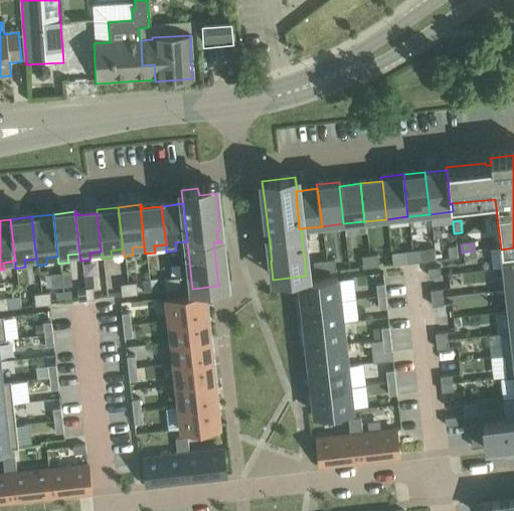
[(455,247),(447,248),(448,261),(456,260),(455,247)]
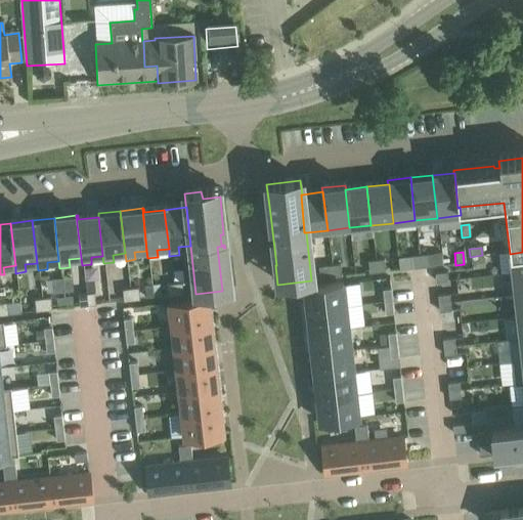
[(522,252),(510,254),(512,275),(522,274),(522,252)]
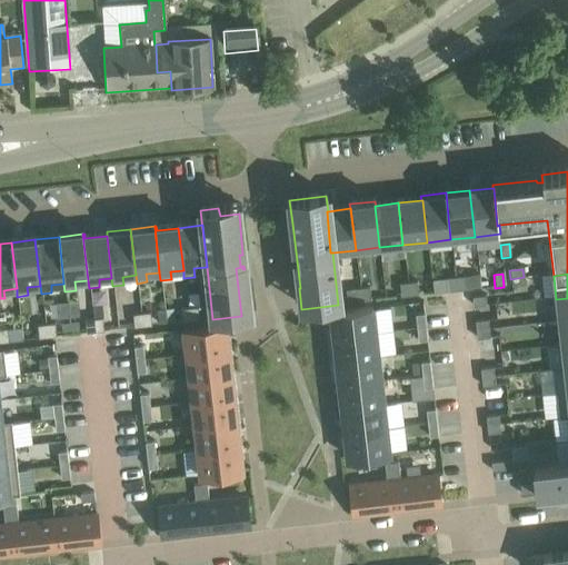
[(464,278),(456,279),(457,293),(466,291),(464,278)]
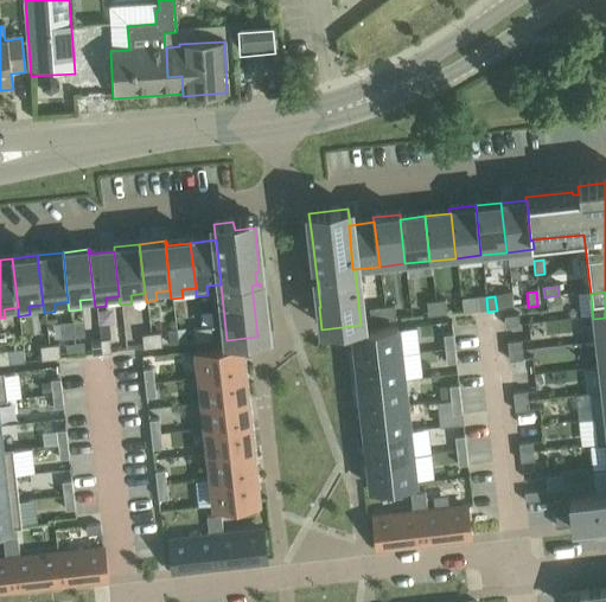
[(486,298),(477,299),(478,313),(488,312),(486,298)]
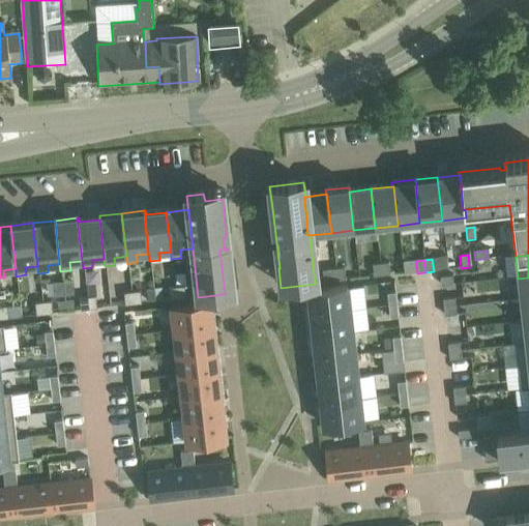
[(388,264),(380,265),(381,276),(389,276),(388,264)]
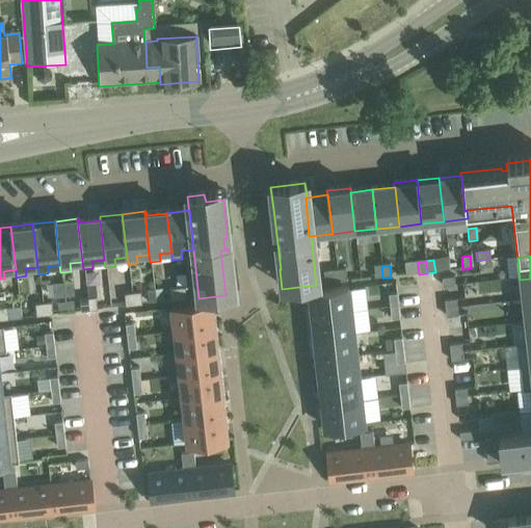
[(381,266),(373,267),(374,279),(382,278),(381,266)]
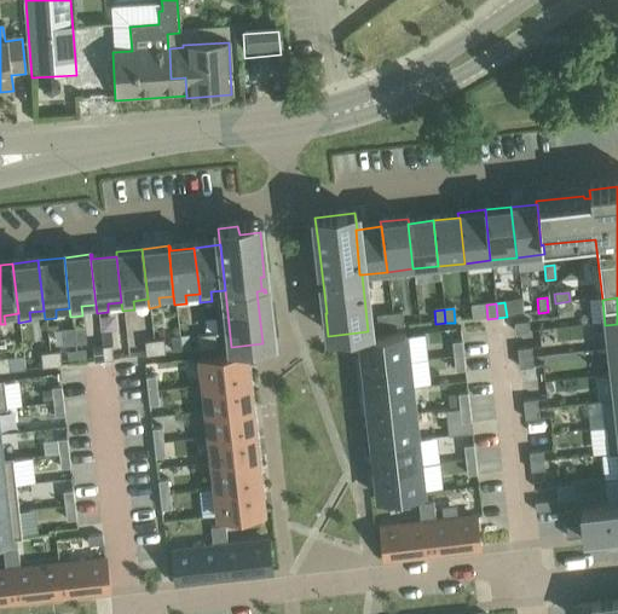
[(402,314),(392,316),(393,330),(403,329),(402,314)]
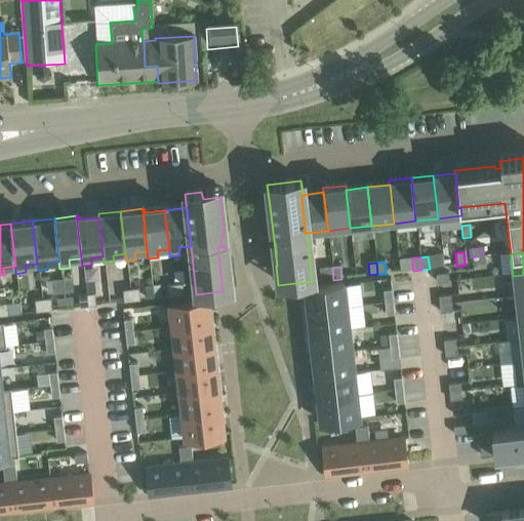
[(332,268),(324,269),(325,280),(333,280),(332,268)]
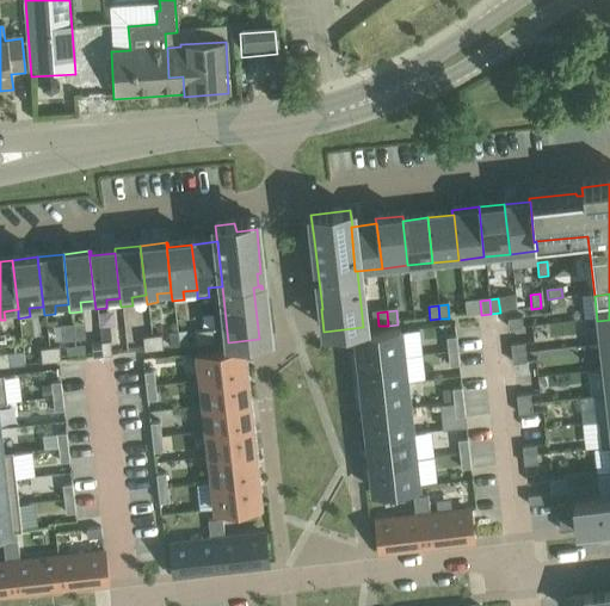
[(521,319),(506,321),(507,331),(522,329),(521,319)]
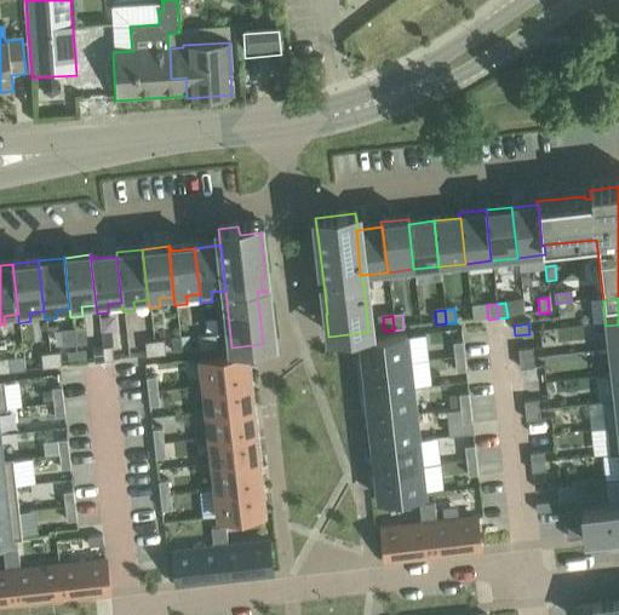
[(618,325),(606,326),(609,352),(618,350),(618,325)]
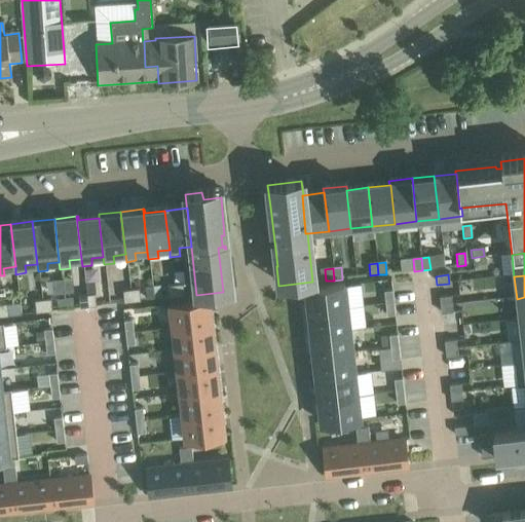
[(183,285),(175,286),(176,298),(184,297),(183,285)]
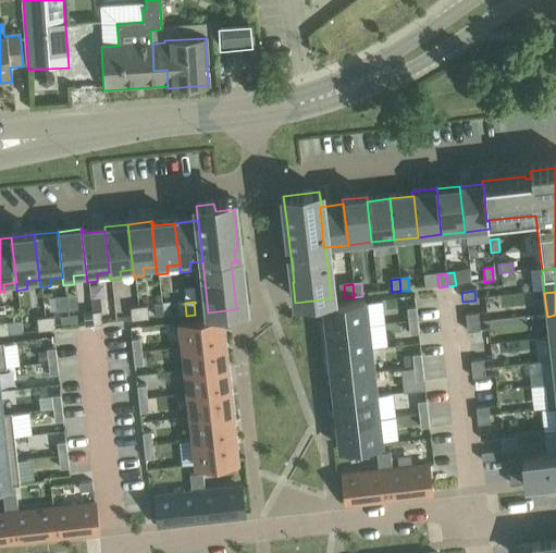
[(185,303),(176,304),(177,317),(186,316),(185,303)]
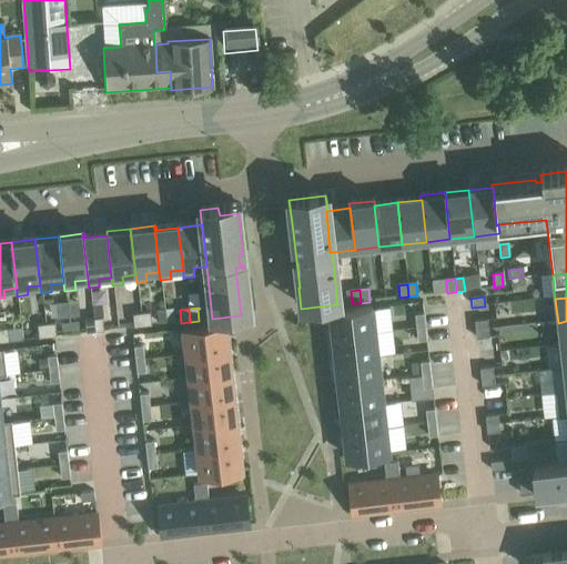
[(330,314),(333,339),(374,334),(371,310),(330,314)]
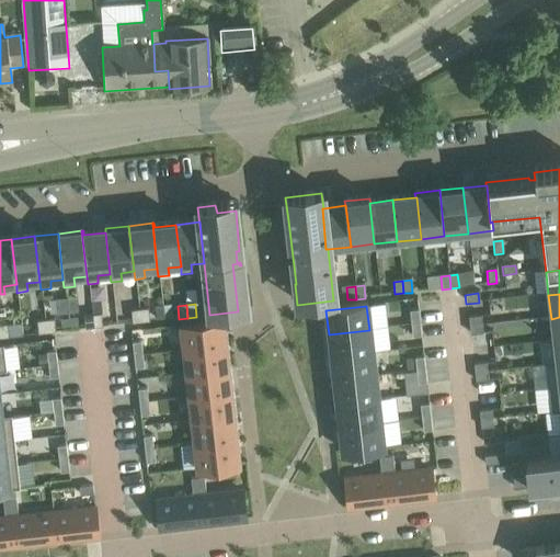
[(148,309),(139,310),(140,324),(149,322),(148,309)]
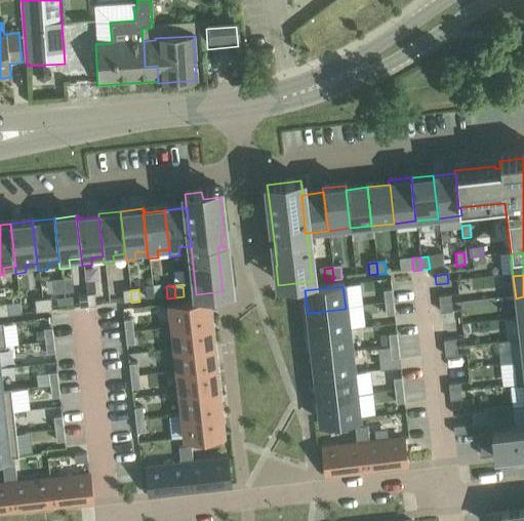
[(130,290),(122,291),(123,304),(131,303),(130,290)]
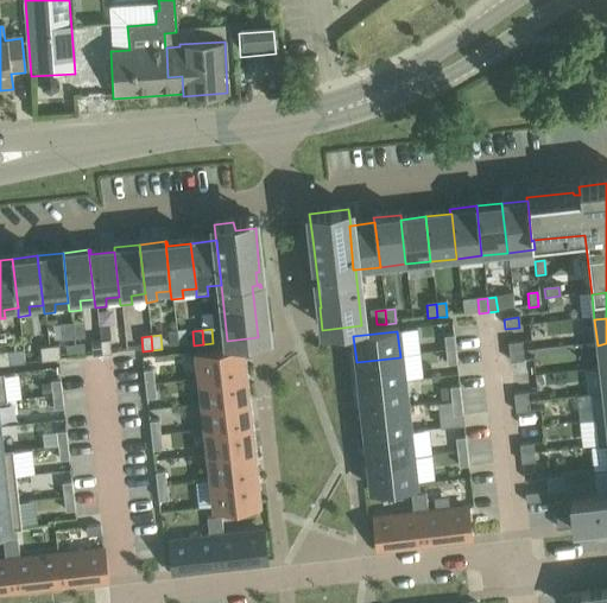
[(443,338),(446,353),(455,351),(453,337),(443,338)]
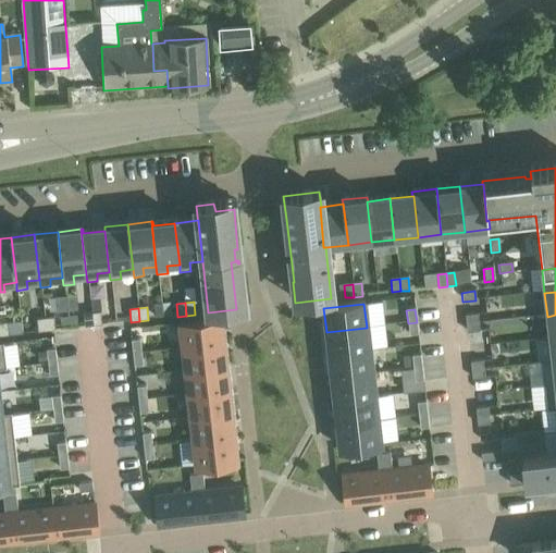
[(100,312),(91,314),(93,327),(101,326),(100,312)]
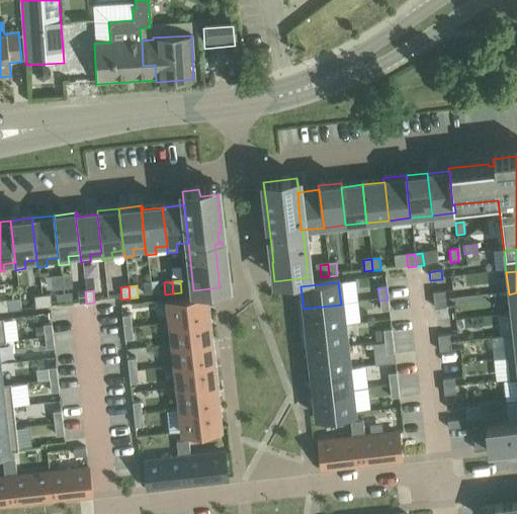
[(85,291),(77,292),(78,305),(86,304),(85,291)]
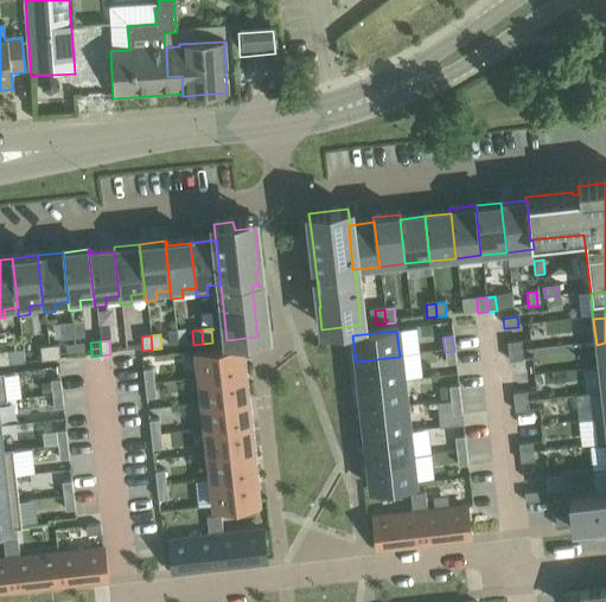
[(520,343),(506,345),(506,353),(521,352),(520,343)]
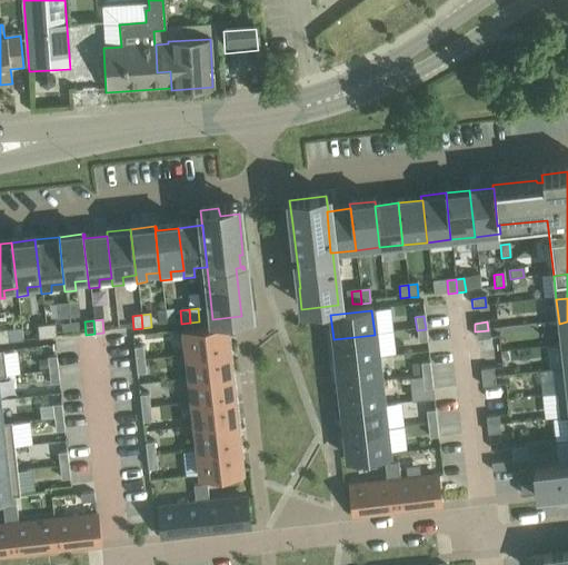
[(55,325),(46,326),(47,339),(56,338),(55,325)]
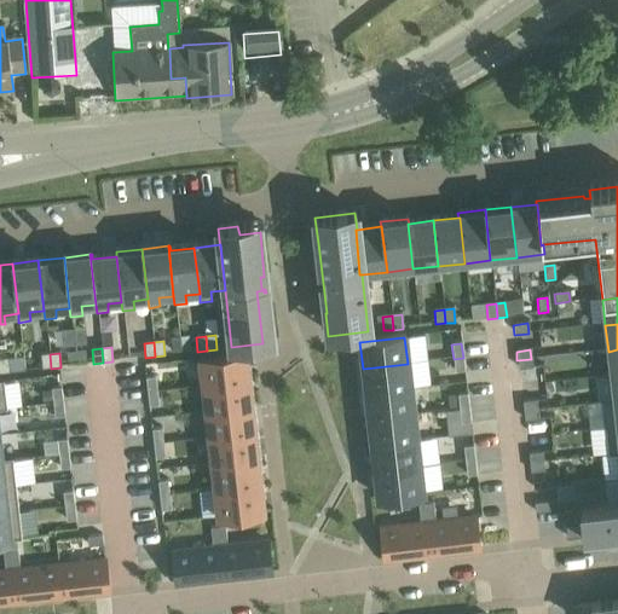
[(50,354),(40,355),(41,370),(51,369),(50,354)]
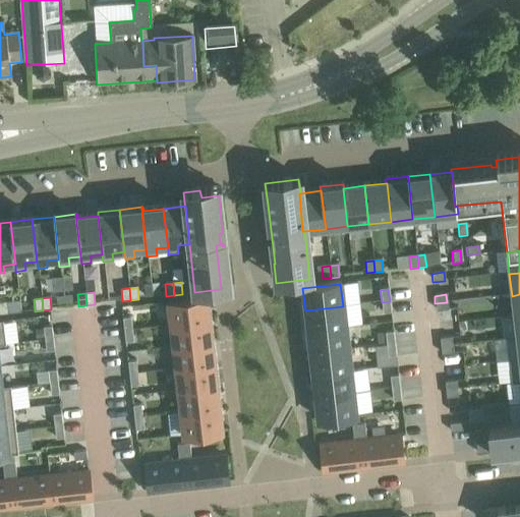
[(206,299),(168,303),(171,326),(209,322),(206,299)]
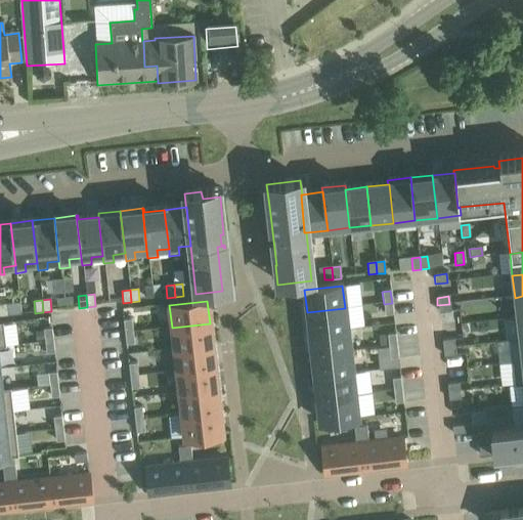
[(384,304),(385,316),(393,315),(392,303),(384,304)]
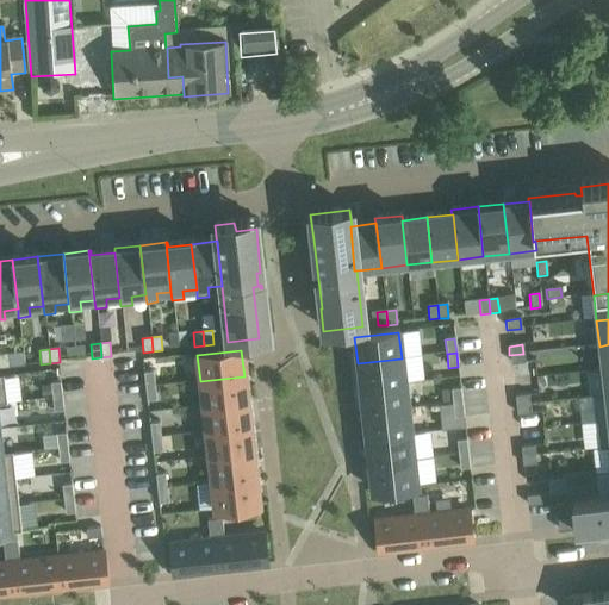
[(523,354),(509,355),(510,365),(524,363),(523,354)]
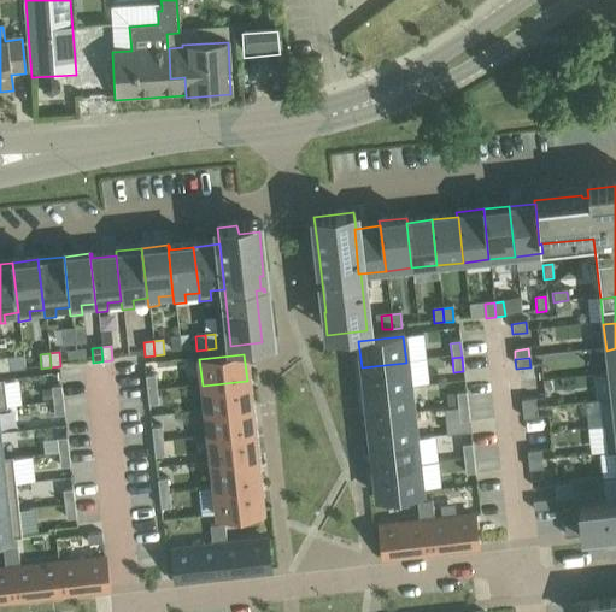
[(406,363),(362,368),(364,394),(409,389),(406,363)]
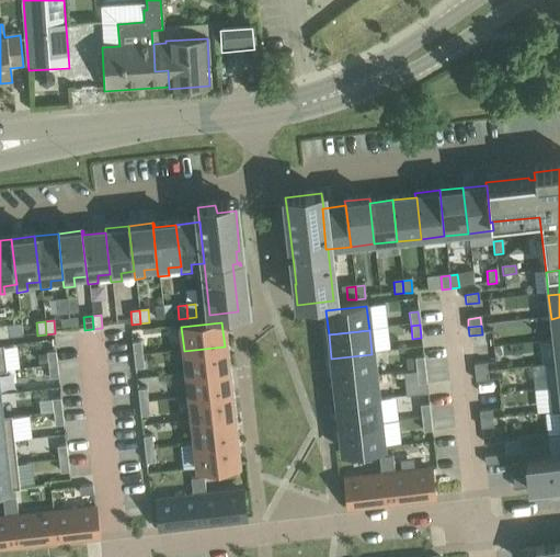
[(132,343),(133,357),(141,356),(140,343),(132,343)]
